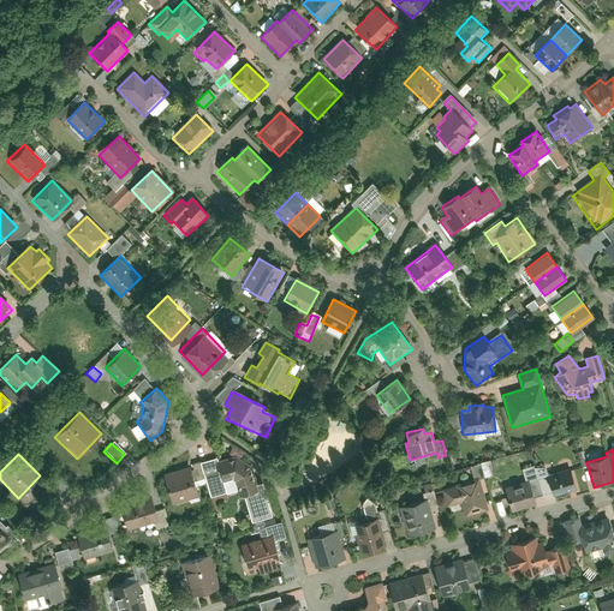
[(216,461),(201,465),(210,499),(226,496),(222,483),(234,479),(240,498),(244,497),(252,525),(273,519),(264,486),(257,487),(251,468),(234,457),(218,462),(216,461)]
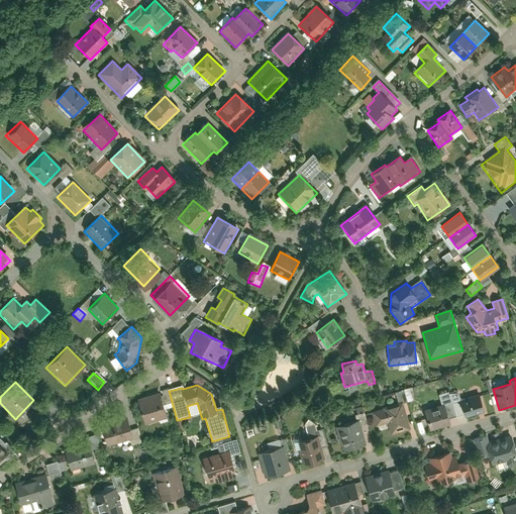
[(409,390),(394,393),(397,404),(411,401),(409,390)]
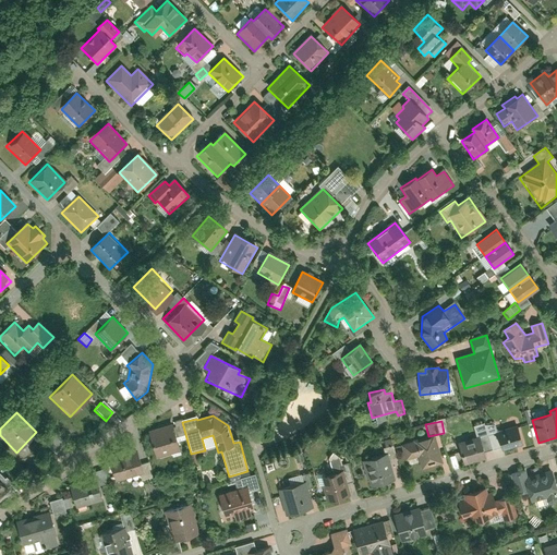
[(173,426),(148,432),(156,460),(180,455),(173,426)]
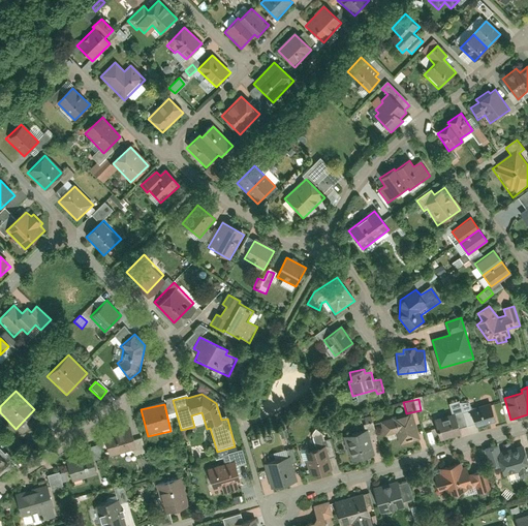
[(496,423),(490,404),(471,410),(476,429),(496,423)]
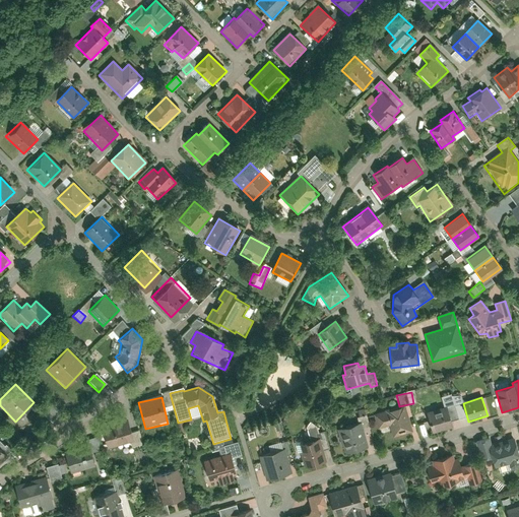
[(393,439),(413,433),(405,405),(374,414),(378,430),(390,426),(393,439)]
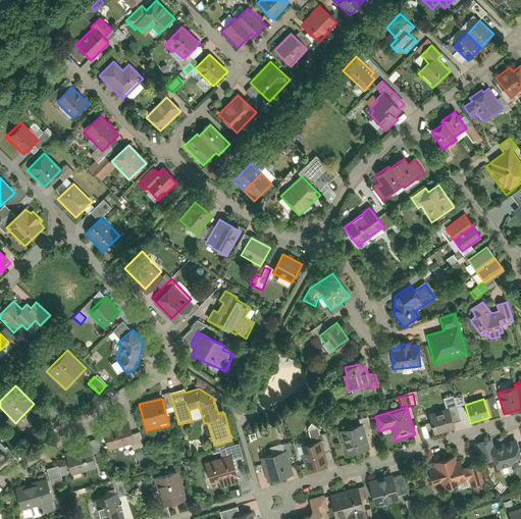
[(428,415),(434,436),(455,430),(449,409),(428,415)]
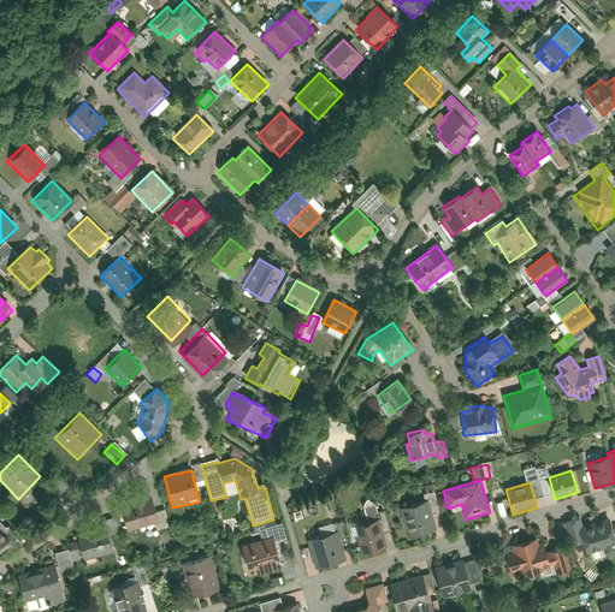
[(151,495),(119,505),(128,533),(159,523),(151,495)]
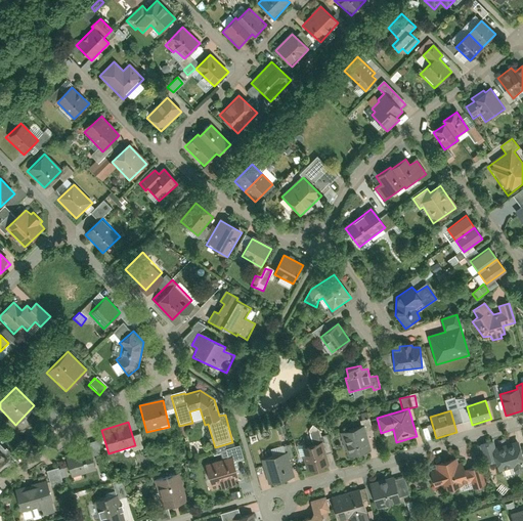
[(340,433),(347,458),(369,451),(363,427),(340,433)]
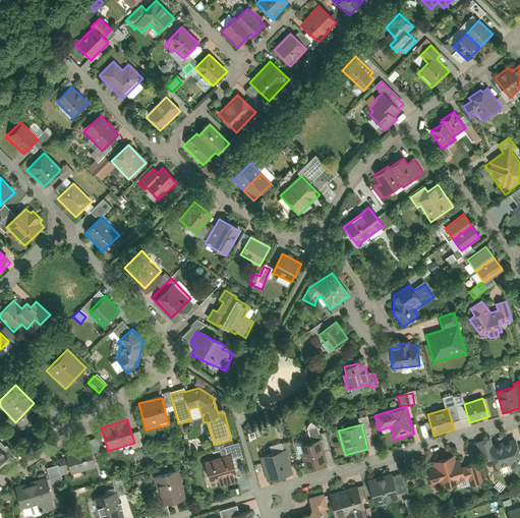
[(493,439),(478,443),(485,463),(496,459),(500,471),(512,467),(514,473),(519,471),(519,452),(516,440),(495,447),(493,439)]
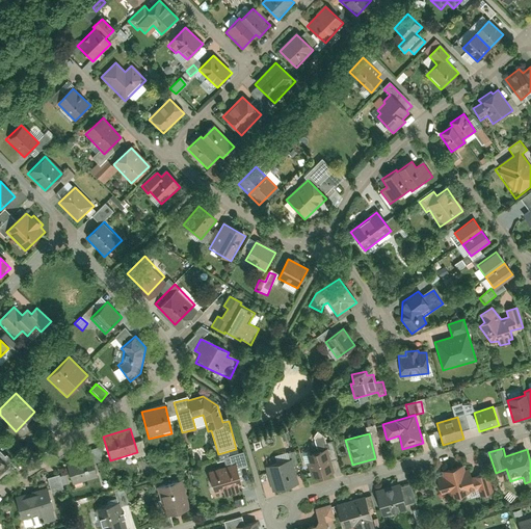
[(312,479),(334,473),(327,449),(306,455),(312,479)]
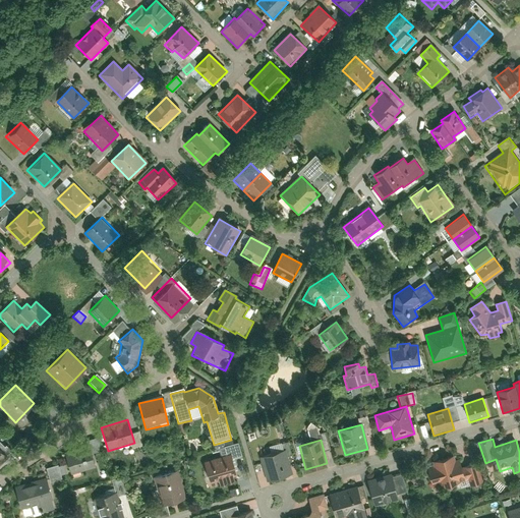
[(89,446),(64,453),(70,475),(95,468),(89,446)]
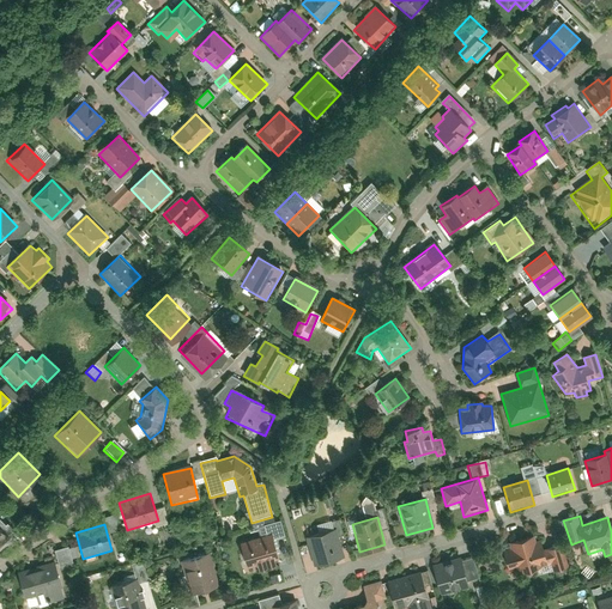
[(306,539),(314,567),(345,558),(337,529),(306,539)]
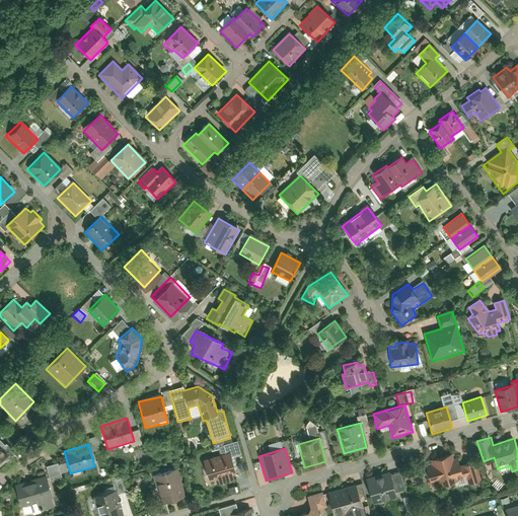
[(230,453),(203,461),(209,483),(217,480),(218,484),(233,478),(232,475),(236,473),(230,453)]
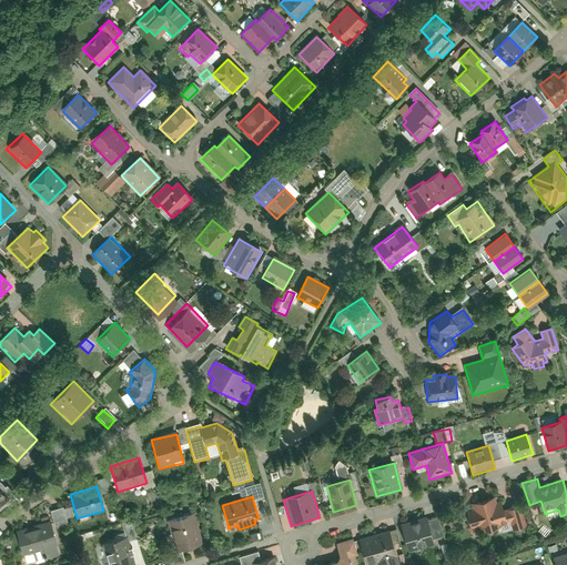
[(473,511),(466,513),(471,531),(478,528),(481,533),(510,523),(514,533),(528,527),(522,505),(504,511),(502,502),(497,504),(495,498),(472,505),(473,511)]
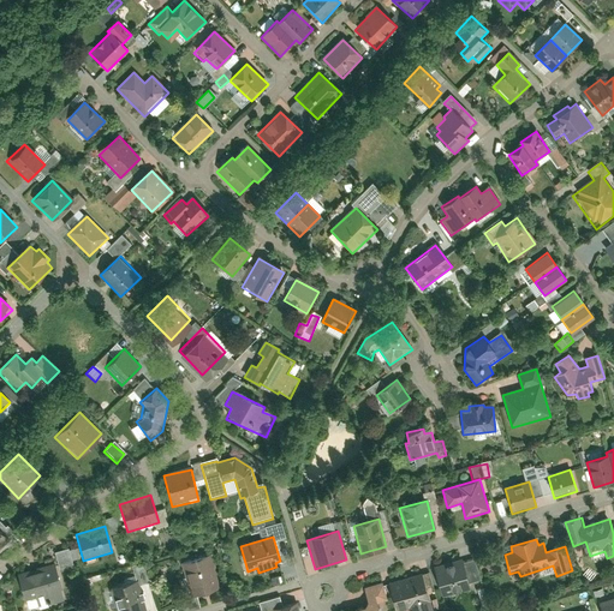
[(213,557),(196,562),(204,592),(221,587),(213,557)]
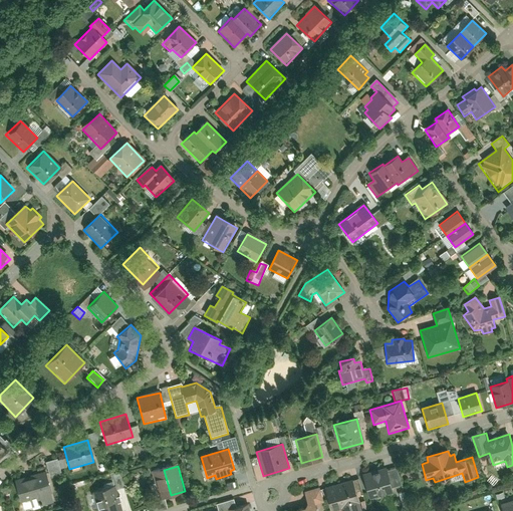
[(387,468),(362,475),(369,501),(394,494),(393,489),(402,487),(397,470),(388,472),(387,468)]
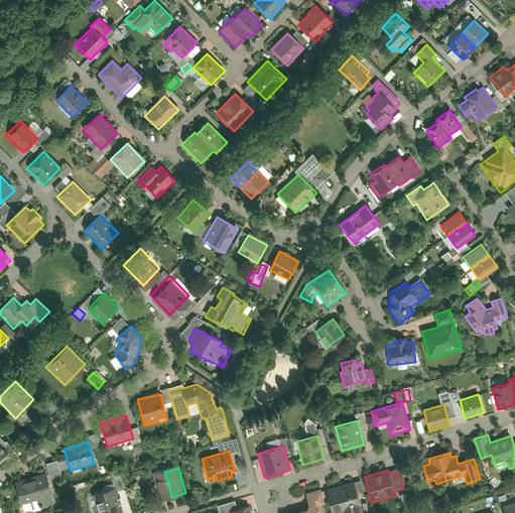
[(164,472),(150,476),(156,501),(171,497),(164,472)]
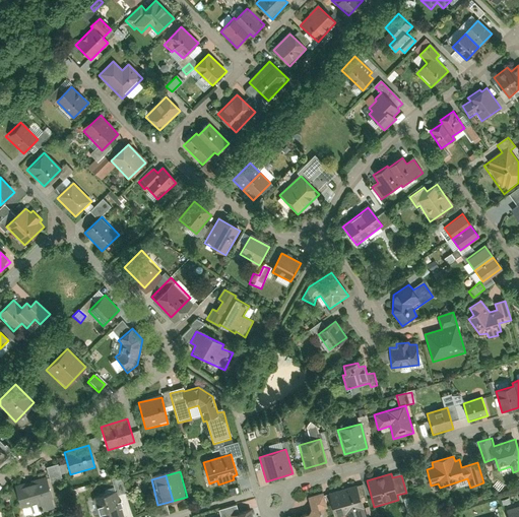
[(114,493),(93,499),(99,516),(122,516),(117,497),(126,495),(122,477),(111,481),(114,493)]
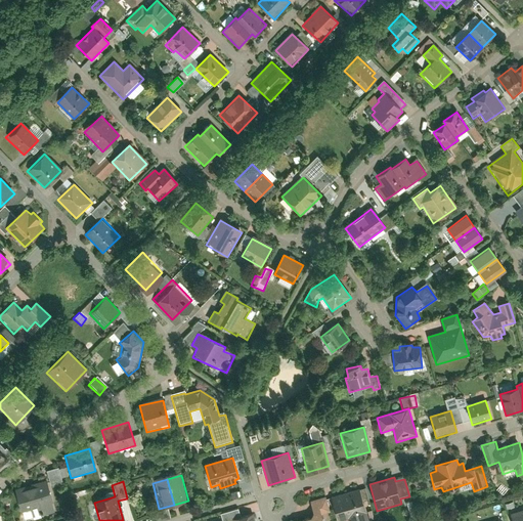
[(53,513),(45,482),(15,489),(23,515),(32,513),(34,518),(53,513)]
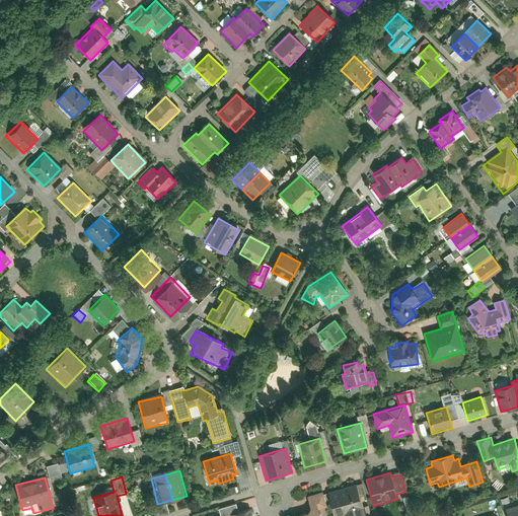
[(357,486),(327,494),(334,515),(365,515),(357,486)]
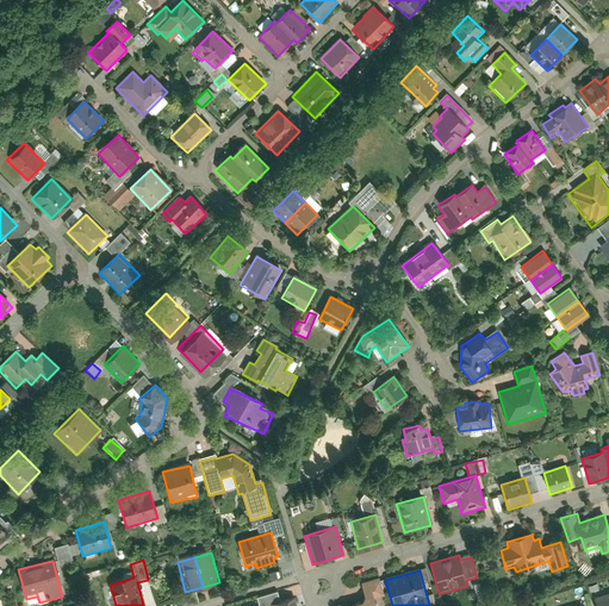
[(385,598),(379,579),(361,585),(365,595),(361,601),(349,605),(377,605),(376,600),(385,598)]
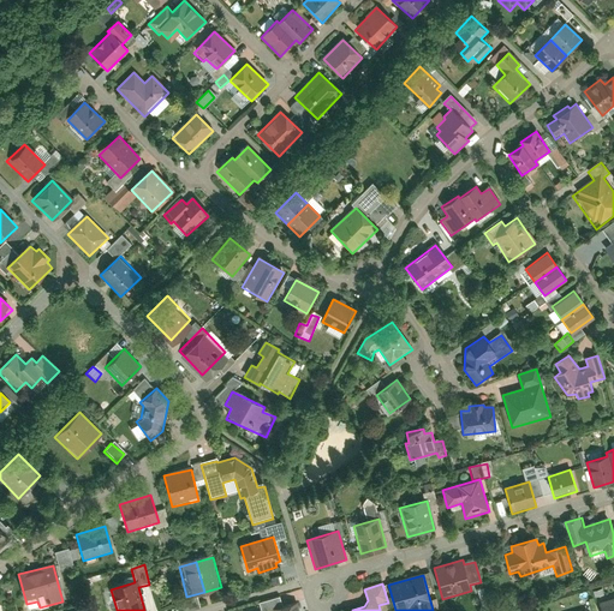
[(195,598),(179,604),(182,610),(195,610),(198,609),(195,598)]
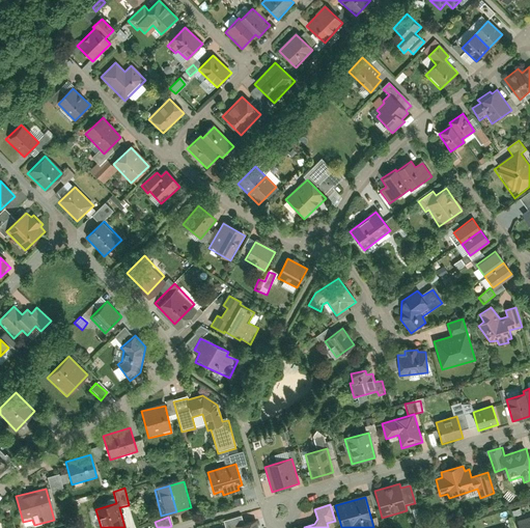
[(257,527),(256,522),(244,525),(242,518),(224,522),(225,527),(257,527)]
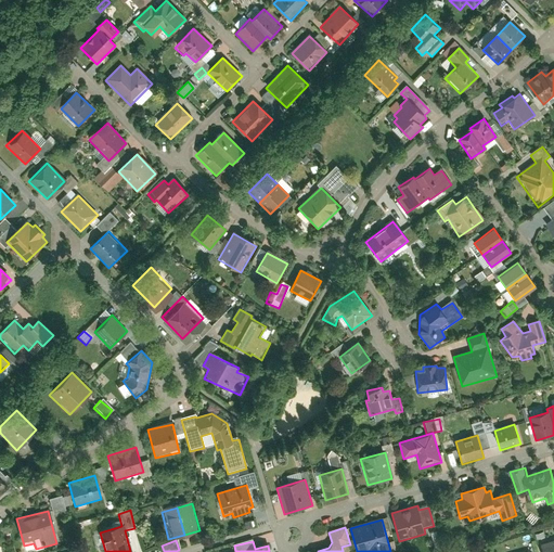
[(553,542),(544,546),(545,551),(553,551),(553,542)]
